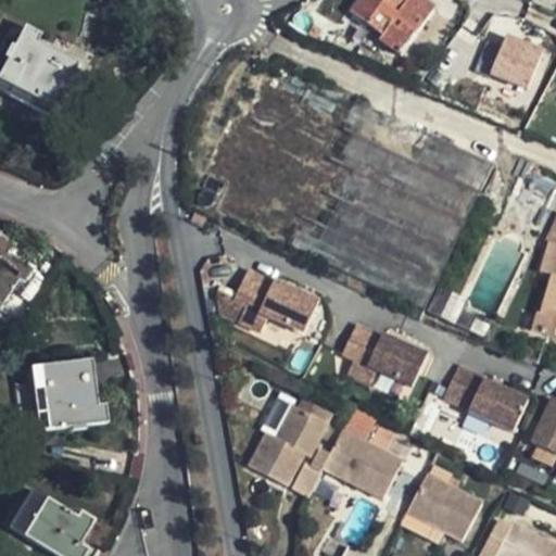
[(420,0),(358,0),(351,11),(383,35),(379,40),(401,55),(433,10),(420,0)]
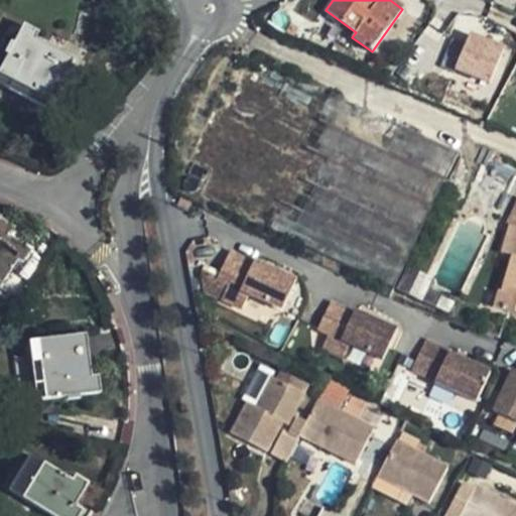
[(15,85),(48,101),(70,57),(17,31),(0,66),(0,86),(11,93),(15,85)]
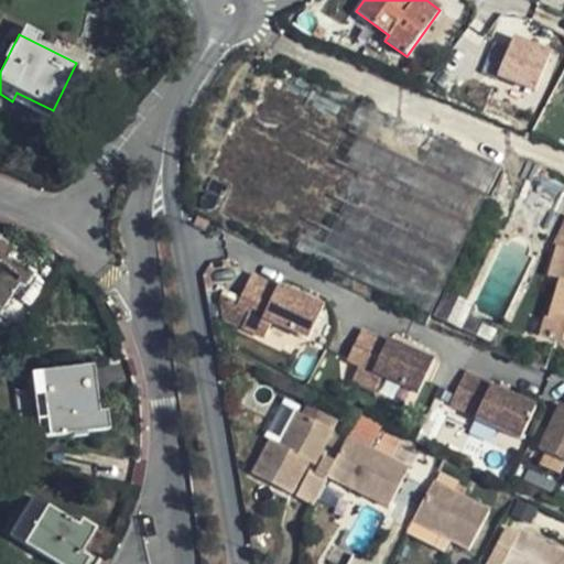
[(516,38),(500,75),(534,88),(549,51),(516,38)]
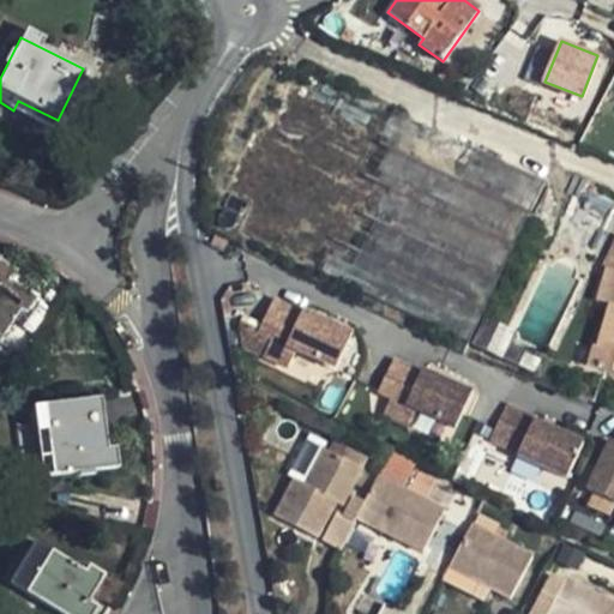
[(468,343),(543,184),(284,61),(224,188),(252,203),(238,233),(468,343)]
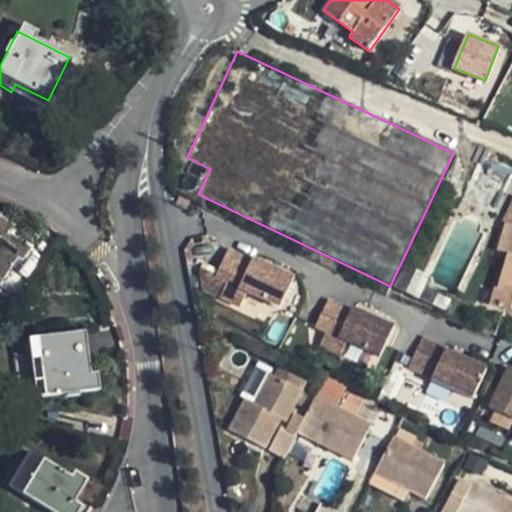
[(44,108),(48,100),(15,84),(11,92),(44,108)]
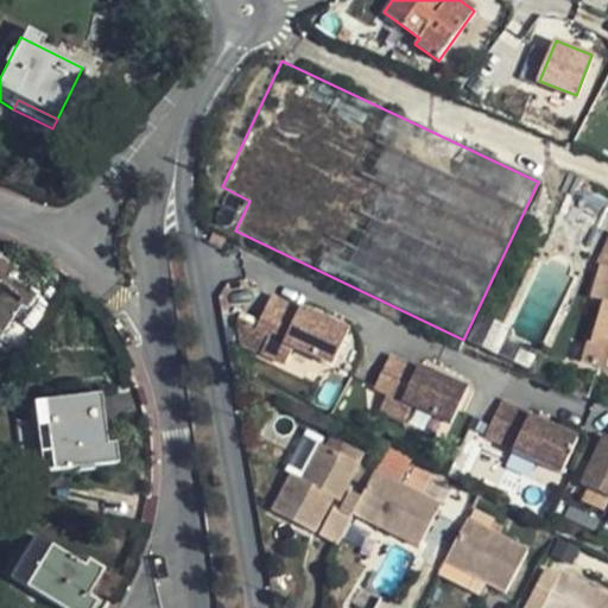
[(600,268),(607,270),(607,234),(594,266),(600,268)]
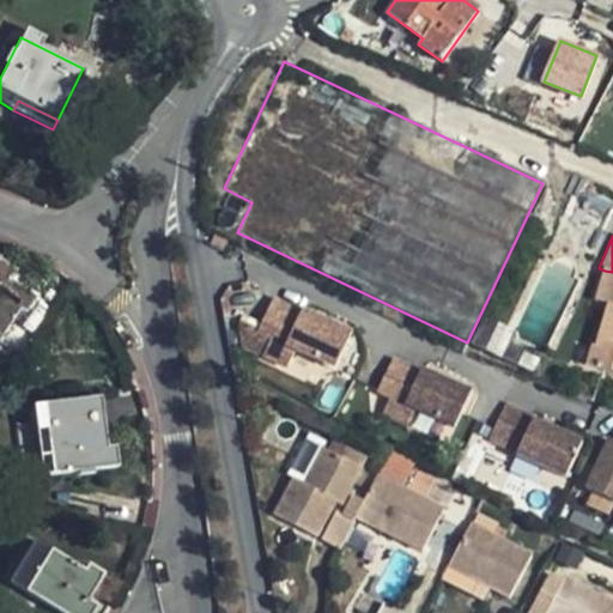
[(0,335),(18,310),(25,314),(35,299),(10,281),(14,272),(0,261),(0,335)]
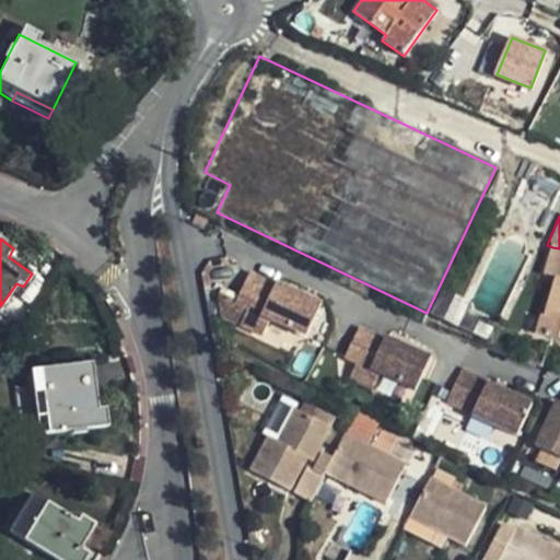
[(559,248),(552,247),(544,275),(556,279),(546,318),(540,318),(536,336),(559,341),(559,248)]
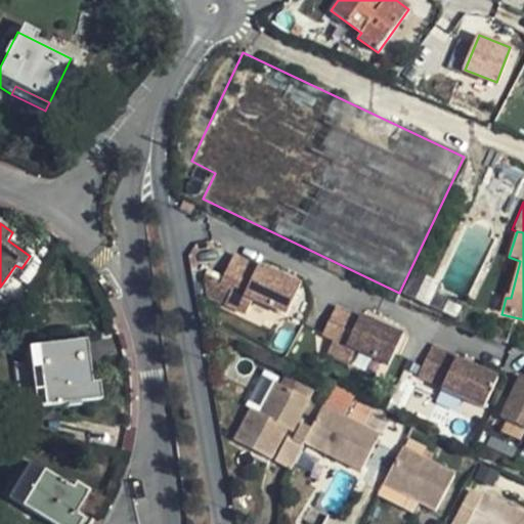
[(285,314),(297,288),(282,281),(285,277),(259,265),(256,264),(255,266),(231,255),(221,275),(218,281),(230,287),(222,303),(244,312),(250,298),(285,314)]
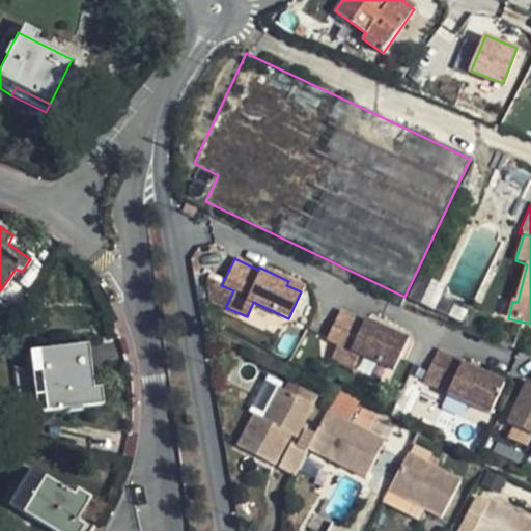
[(288,281),(286,285),(301,291),(303,287),(288,281)]
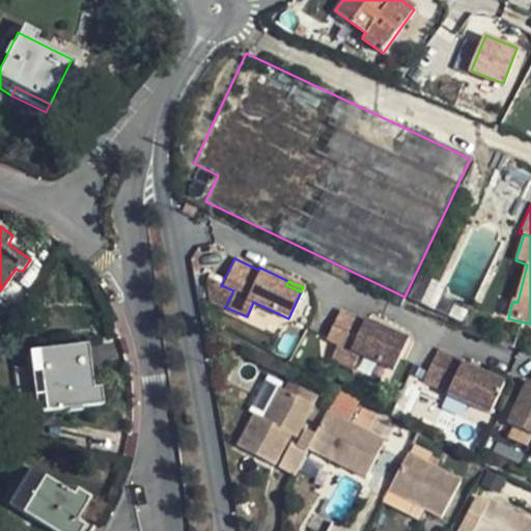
[(361,326),(336,314),(324,337),(323,340),(334,345),(327,361),(347,370),(355,356),(388,371),(399,346),(388,341),(390,335),(362,323),(361,326)]
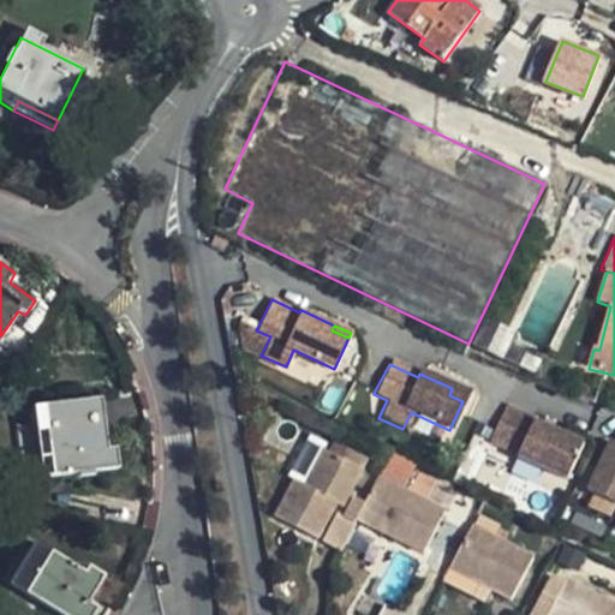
[(449,395),(463,401),(466,394),(452,388),(449,395)]
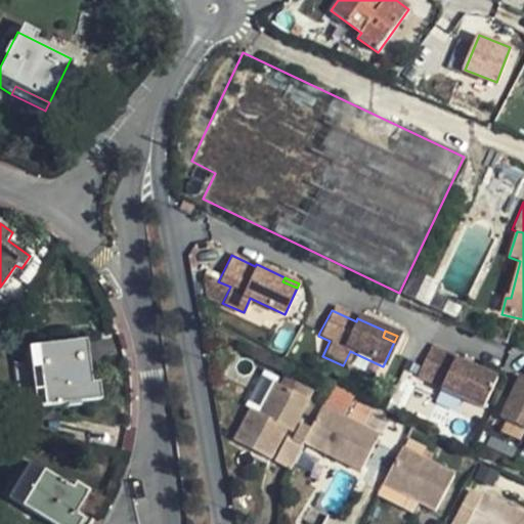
[(93,400),(85,340),(28,347),(36,407),(93,400)]
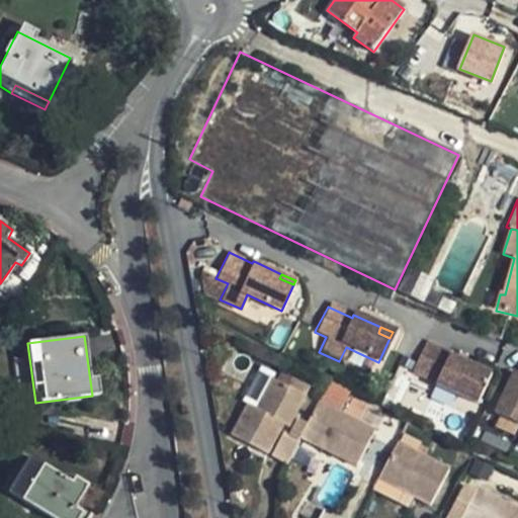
[(447,353),(423,341),(414,359),(410,370),(433,381),(432,384),(475,405),(488,375),(445,356),(447,353)]
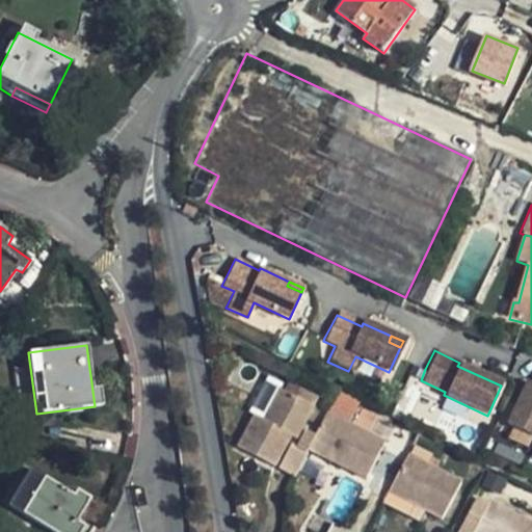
[(531,379),(530,386),(526,383),(506,426),(531,437),(531,379)]
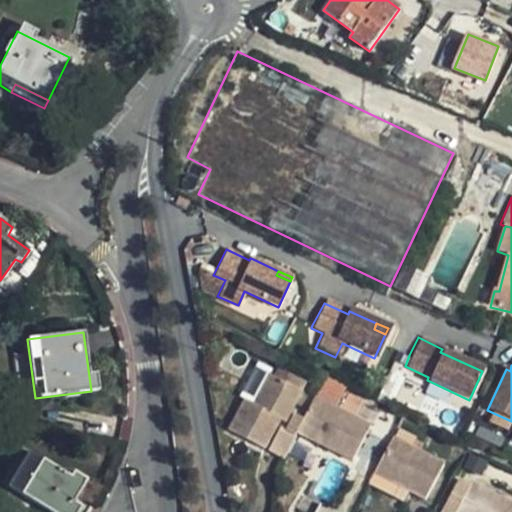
[(255,405),(269,375),(260,370),(245,400),(255,405)]
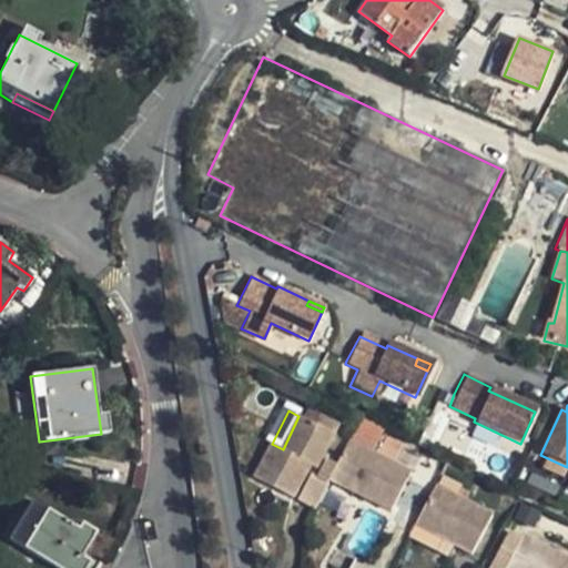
[(335,435),(298,416),(283,449),(272,444),(254,478),(293,498),(311,466),(317,469),(335,435)]
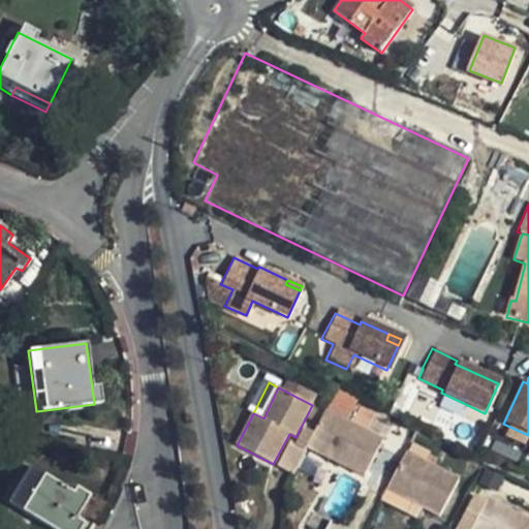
[(315,433),(313,438),(333,447),(328,459),(363,477),(383,439),(328,409),(315,433)]
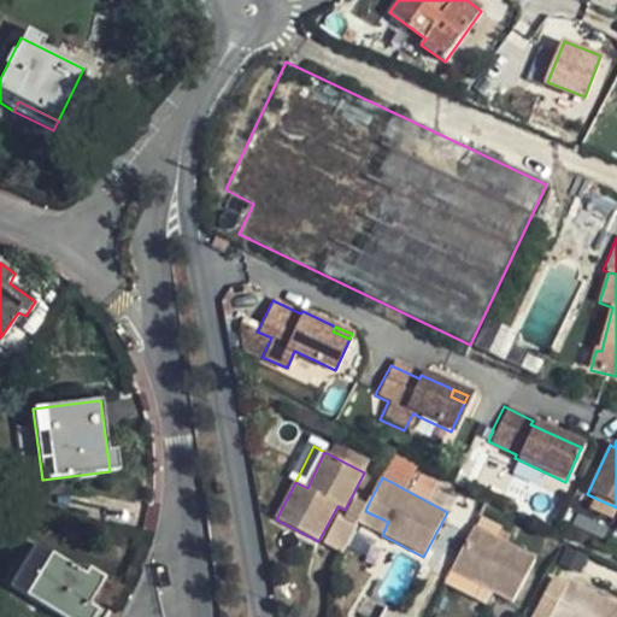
[(359,523),(365,511),(368,505),(356,498),(345,521),(338,517),(323,544),(342,554),(359,523)]
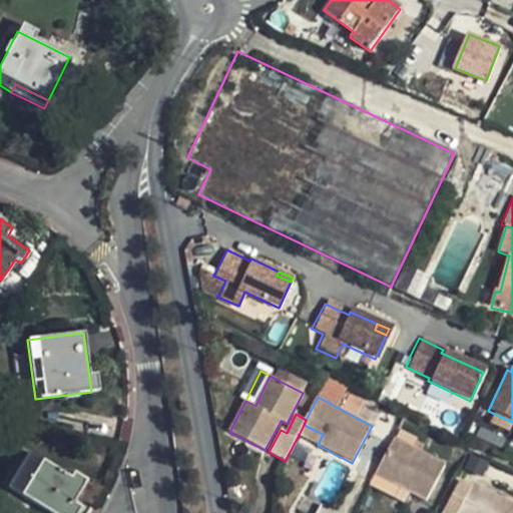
[(323,434),(304,425),(299,435),(318,445),(323,434)]
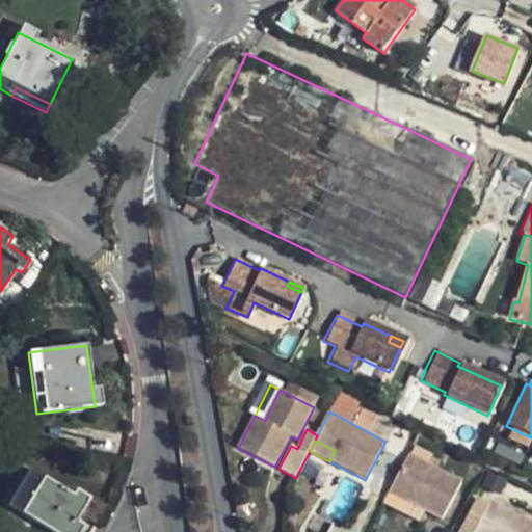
[(407,453),(388,491),(423,510),(442,521),(461,482),(407,453)]
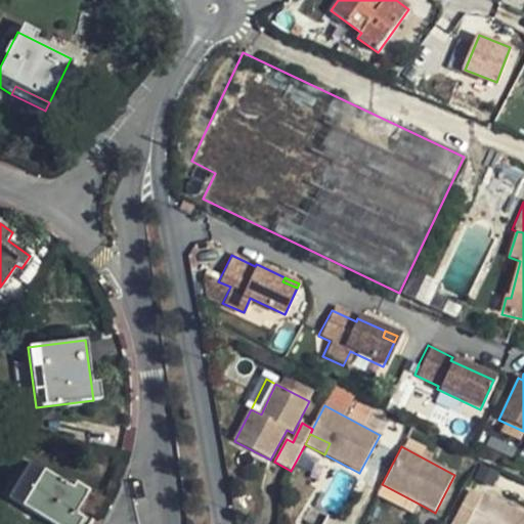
[(46,523),(69,523),(88,491),(75,482),(71,488),(30,463),(6,499),(46,523)]
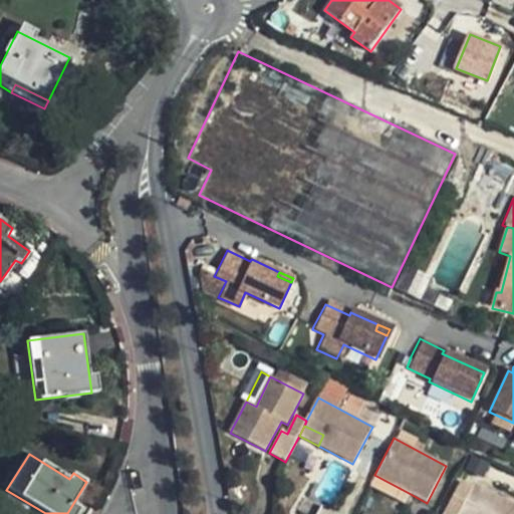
[(409,493),(374,475),(368,485),(394,499),(399,492),(407,497),(409,493)]
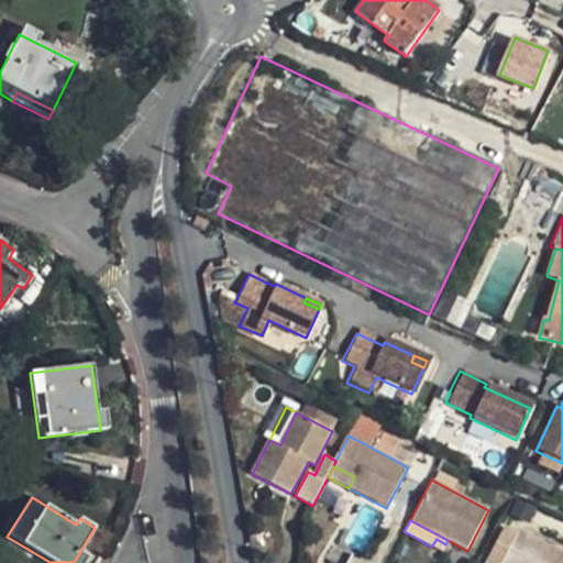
[(501,562),(518,529),(505,523),(487,556),(495,560),(501,562)]
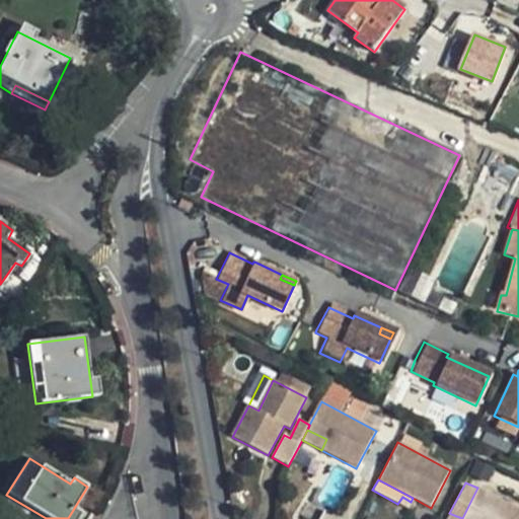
[(518,518),(518,510),(477,488),(462,518),(456,516),(454,518),(518,518)]
